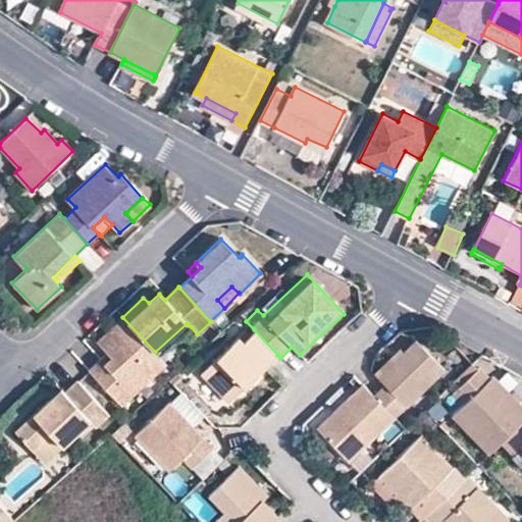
[(155,352),(123,318),(98,343),(106,353),(111,358),(106,364),(101,358),(89,370),(121,405),(164,362),(159,356),(155,352)]
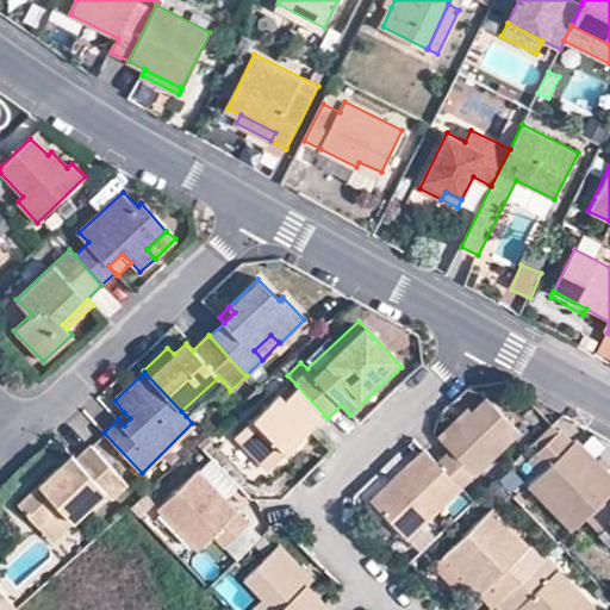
[(223,381),(218,378),(181,411),(186,416),(223,381)]
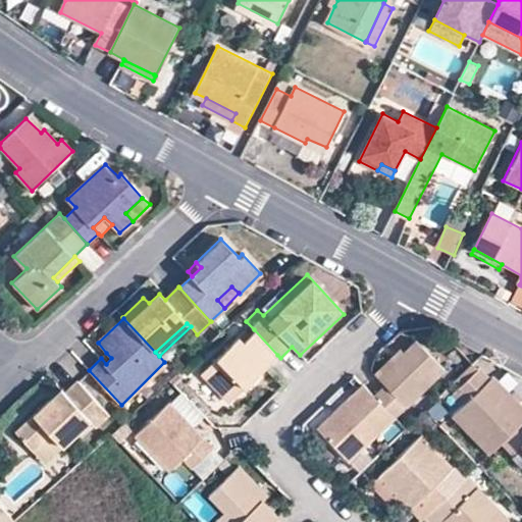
[(228,403),(277,355),(254,329),(243,341),(238,336),(200,373),(228,403)]
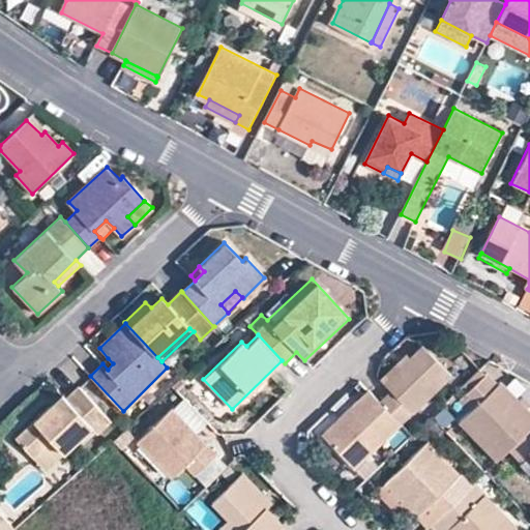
[(423,346),(411,358),(384,383),(384,384),(391,392),(380,403),(401,424),(452,374),(423,346)]
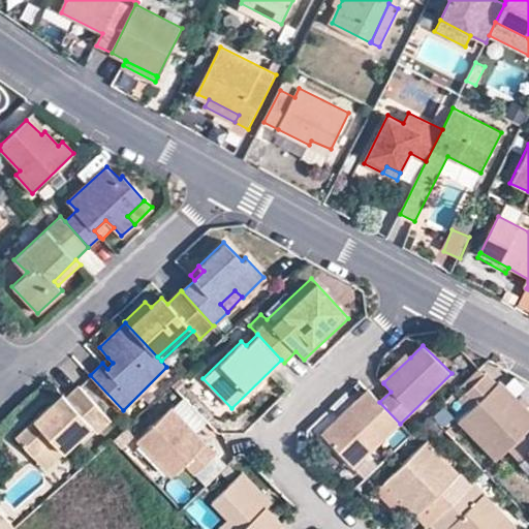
[(379,379),(383,383),(383,382),(410,358),(405,353),(379,379)]
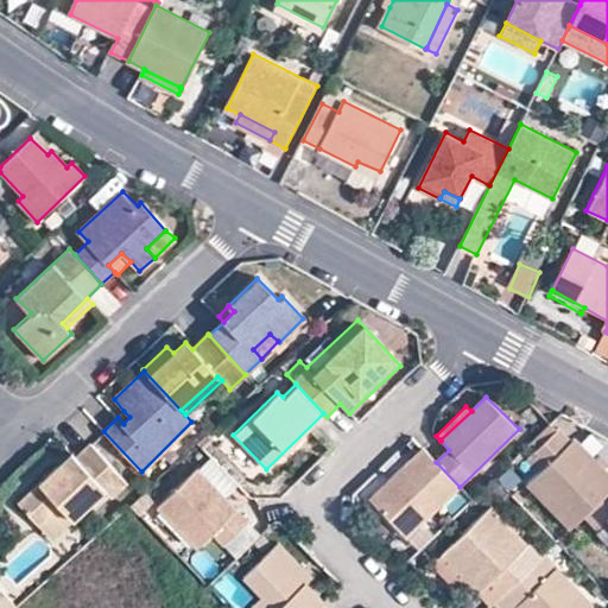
[(124,411),(118,417),(124,424),(130,417),(124,411)]
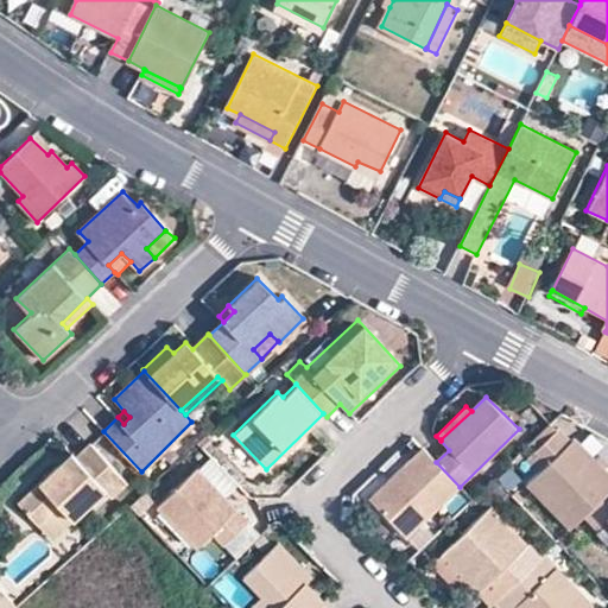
[(583,515),(607,491),(607,474),(571,437),(527,482),(570,529),(583,515)]
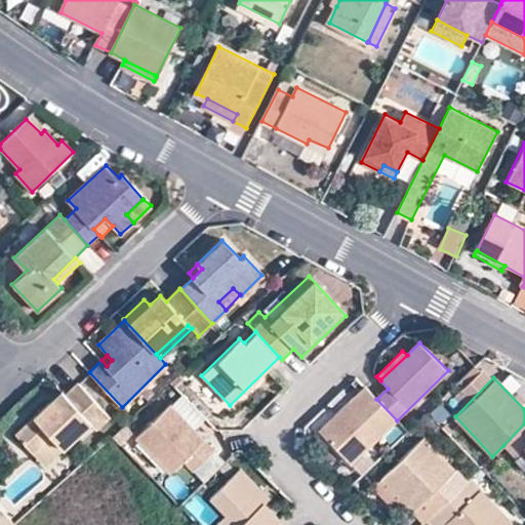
[(77,384),(65,396),(52,407),(47,402),(15,433),(31,450),(48,435),(59,447),(73,436),(87,421),(93,428),(107,415),(77,384)]
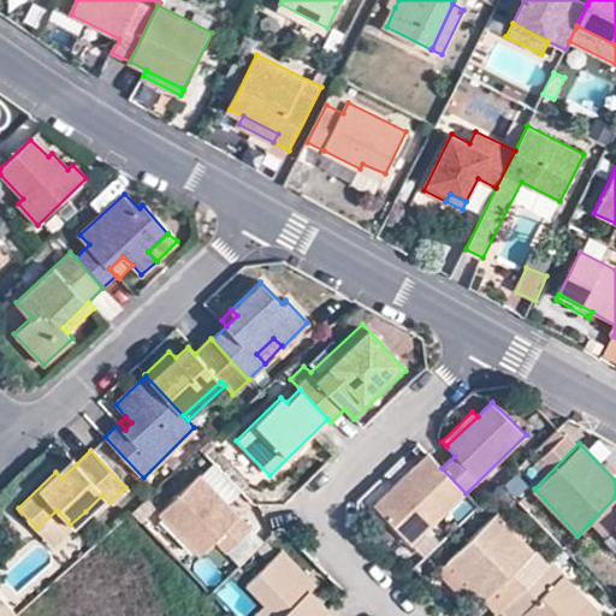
[(466,493),(442,468),(433,458),(428,454),(374,508),(413,546),(466,493)]
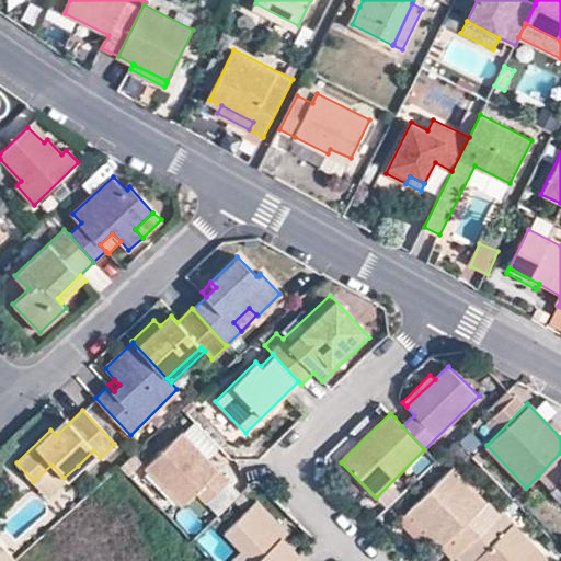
[(64,418),(50,430),(56,435),(69,423),(64,418)]
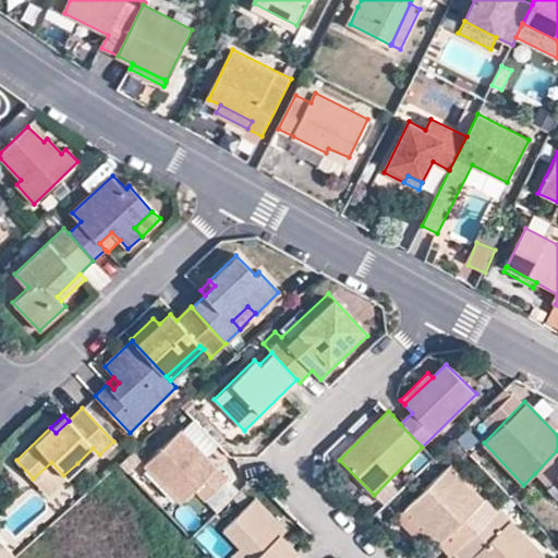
[(193,417),(179,429),(194,445),(205,457),(217,469),(230,458),(230,457),(193,417)]
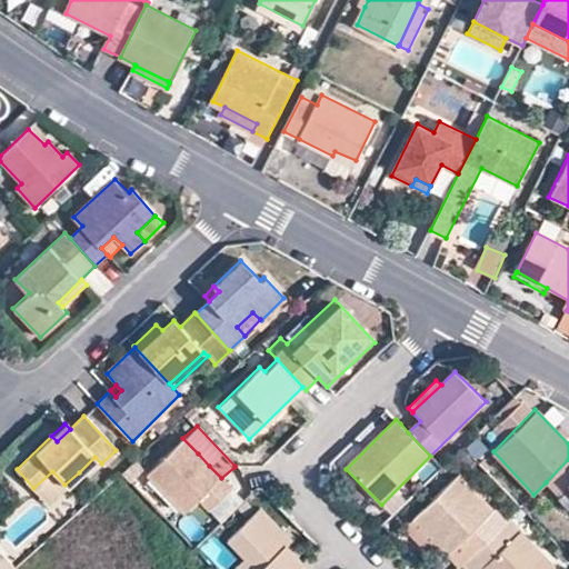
[(231,489),(221,478),(209,466),(206,470),(195,458),(198,453),(182,438),(145,476),(192,525),(231,489)]
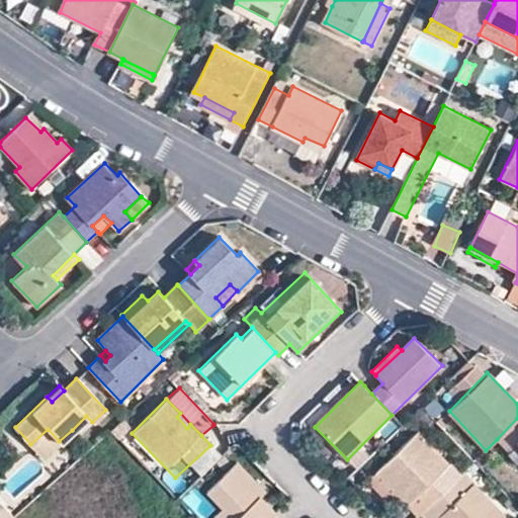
[(190,424),(180,413),(177,417),(187,428),(190,424)]
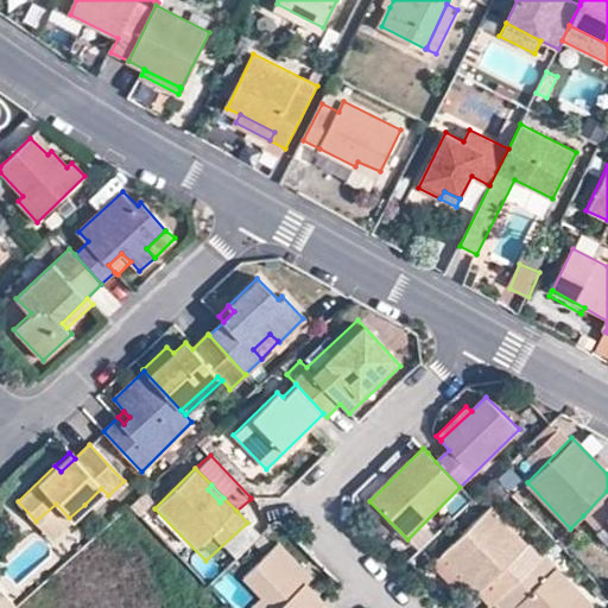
[(90,511),(108,495),(101,488),(84,505),(90,511)]
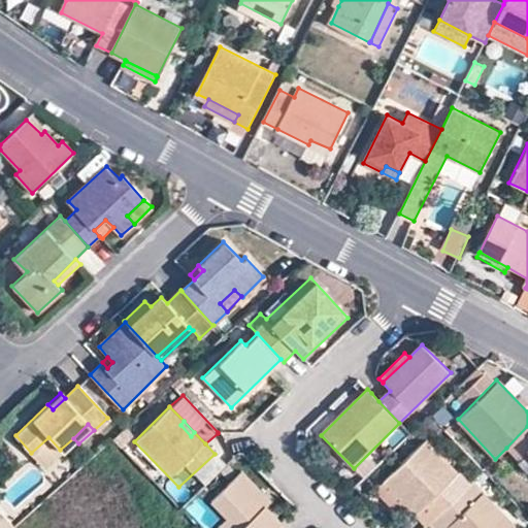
[(527,426),(506,448),(515,457),(524,447),(527,451),(527,426)]
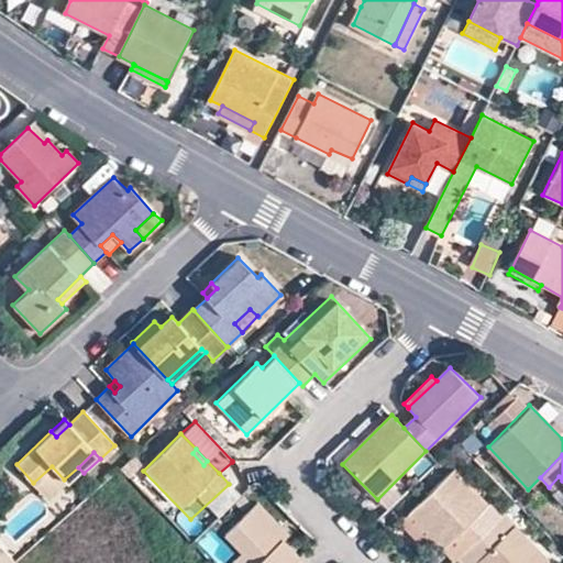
[(456,559),(459,556),(483,532),(472,520),(488,503),(454,468),(410,511),(456,559)]
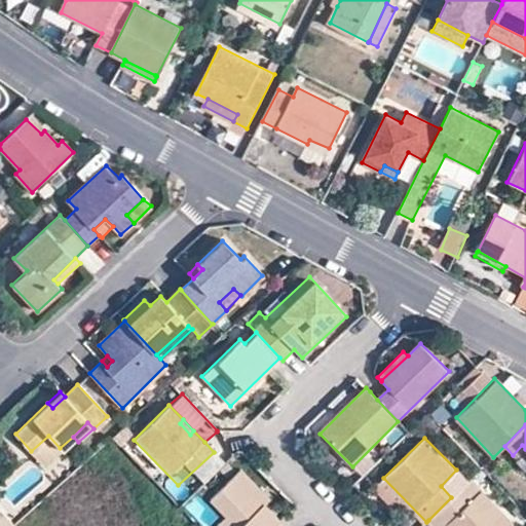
[(282,520),(266,504),(263,508),(256,499),(263,491),(240,471),(212,498),(227,515),(237,525),(278,525),(277,524),(282,520)]
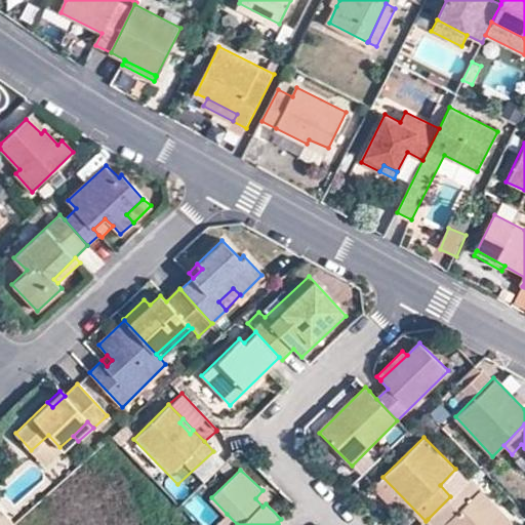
[(450,496),(428,519),(434,524),(442,524),(443,524),(509,524),(511,523),(469,480),(450,496)]
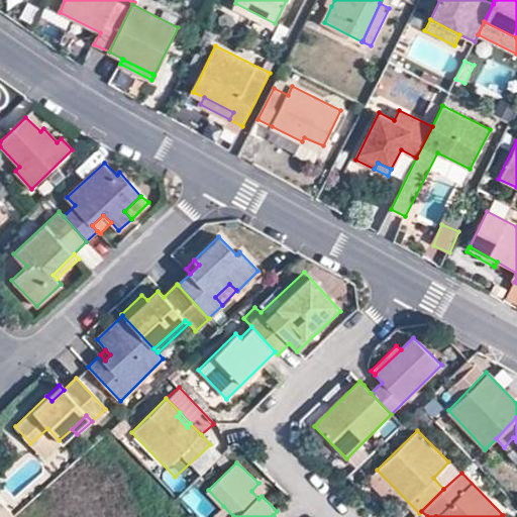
[(267,491),(259,483),(251,491),(259,499),(262,496),(267,491)]
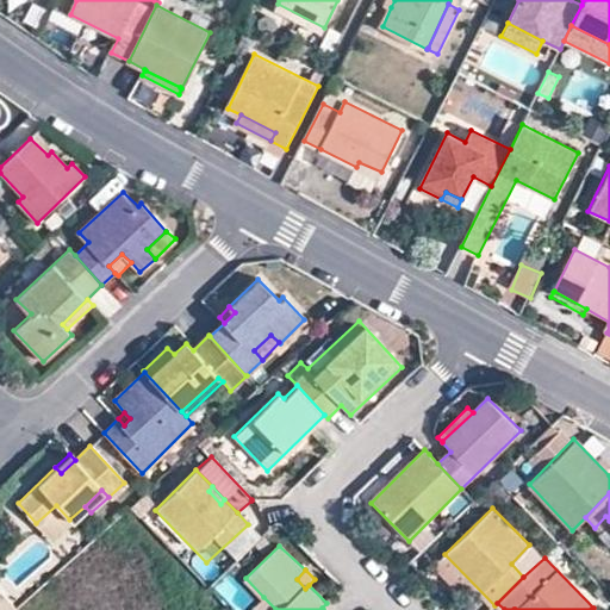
[(251,608),(254,609),(275,609),(263,597),(251,608)]
